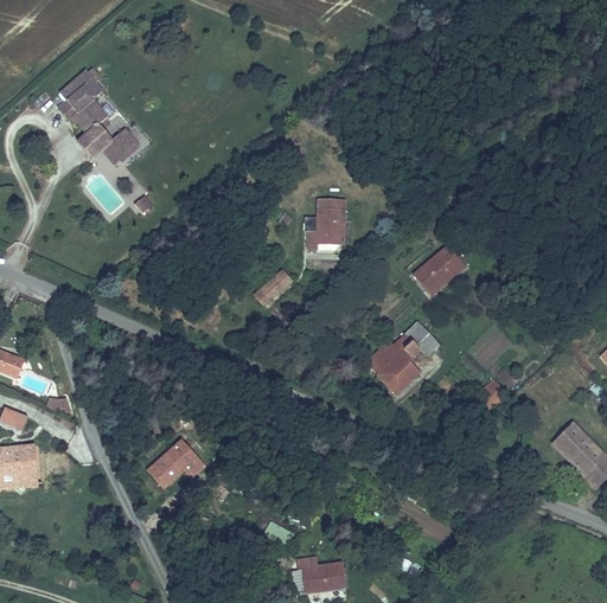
[(84,71),(61,91),(66,100),(75,110),(70,114),(84,133),(95,124),(104,117),(90,98),(101,91),(94,82),(100,77),(91,68),(85,72),(84,71)]
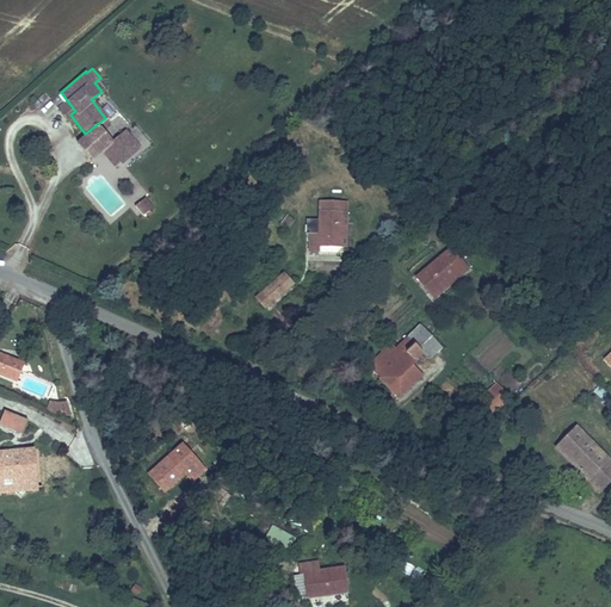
[(75,111),(67,100),(59,106),(67,118),(71,115),(75,111)]
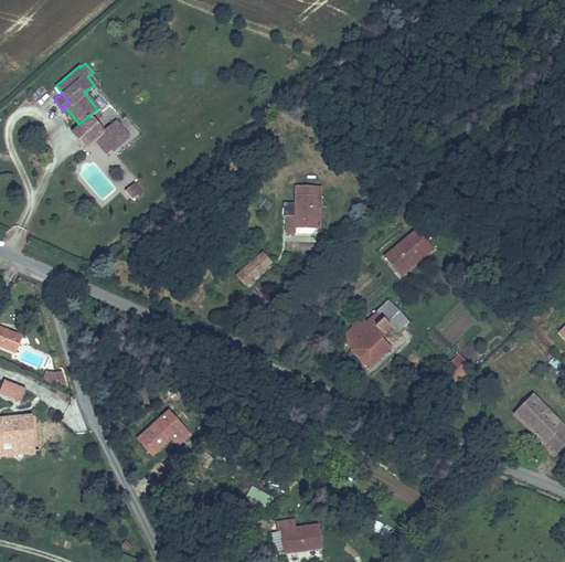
[(78,124),(70,130),(81,146),(96,134),(99,131),(88,116),(78,124)]
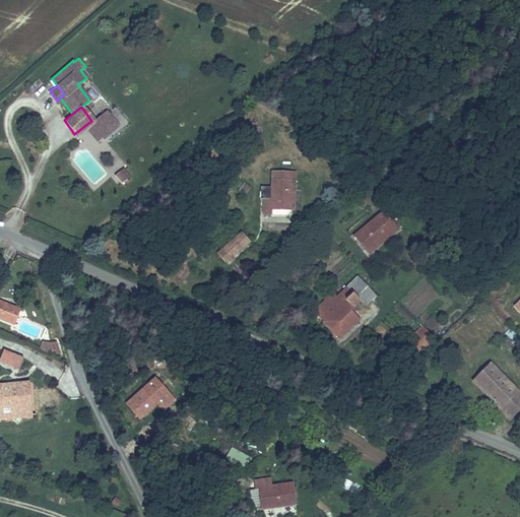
[(91,121),(88,123),(101,138),(116,127),(104,112),(91,121)]
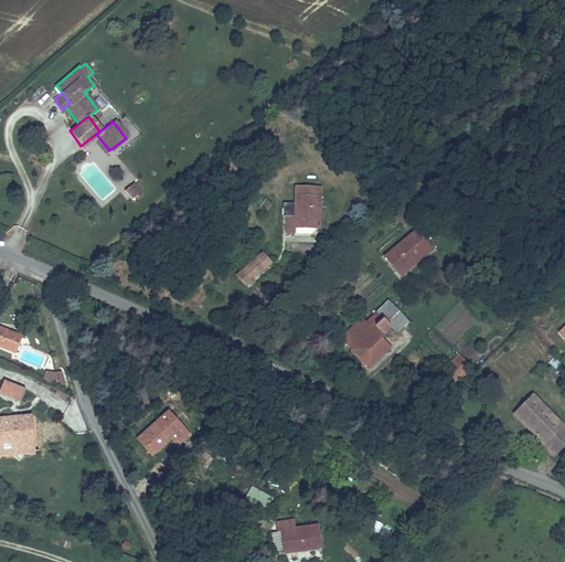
[(132,180),(123,190),(131,199),(141,190),(132,180)]
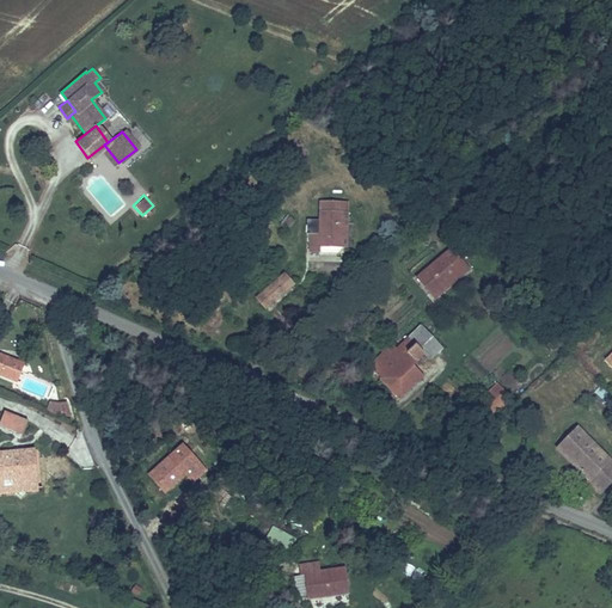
[(348,201),(319,200),(318,233),(310,233),(308,252),(320,252),(320,246),(347,247),(348,201)]
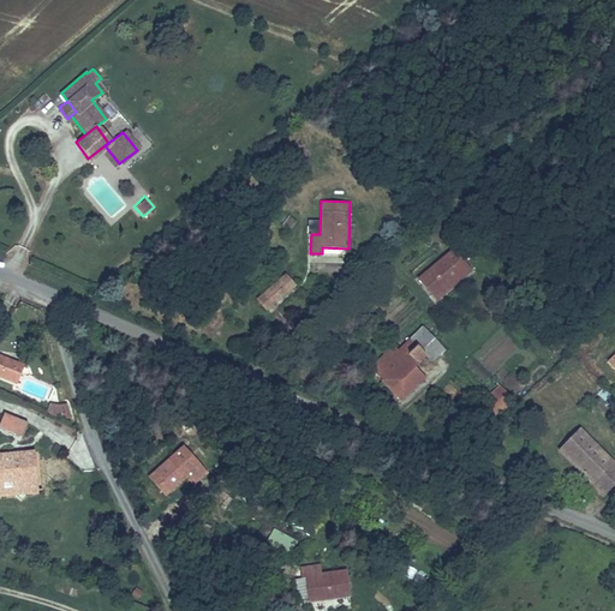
[(449,250),(418,277),(436,299),(469,271),(449,250)]
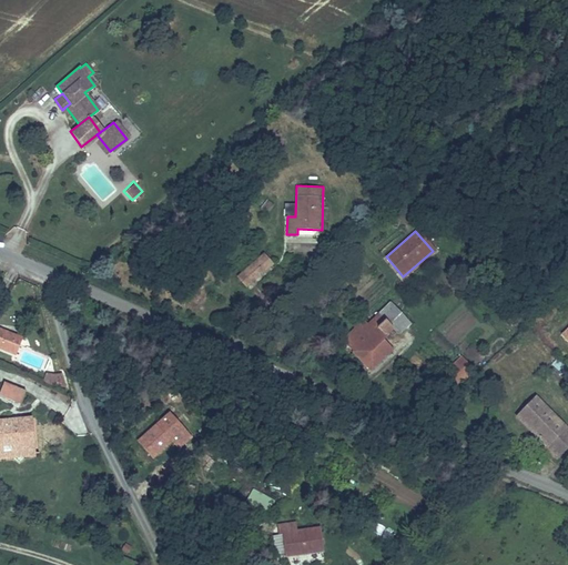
[(262,253),(236,275),(246,286),(272,264),(262,253)]
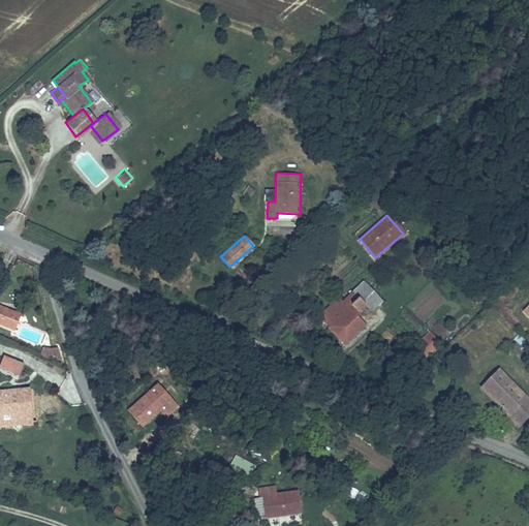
[(341,300),(337,295),(315,314),(345,346),(367,326),(362,321),(383,302),(363,279),(341,300)]
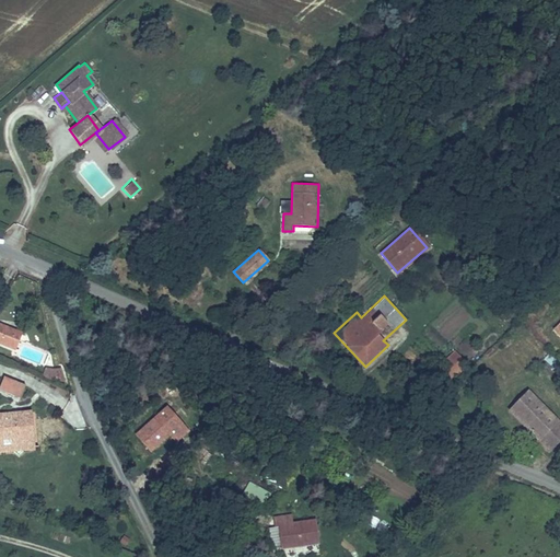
[(0,322),(0,341),(14,348),(21,331),(0,322)]
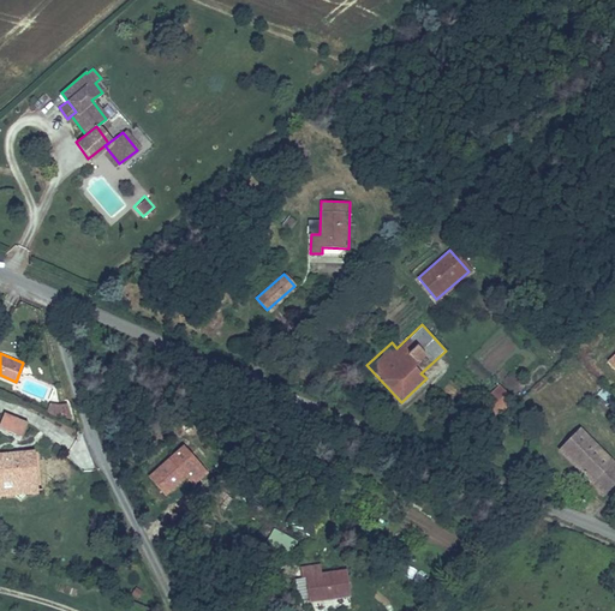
[(473,407),(484,419),(511,395),(500,383),(473,407)]
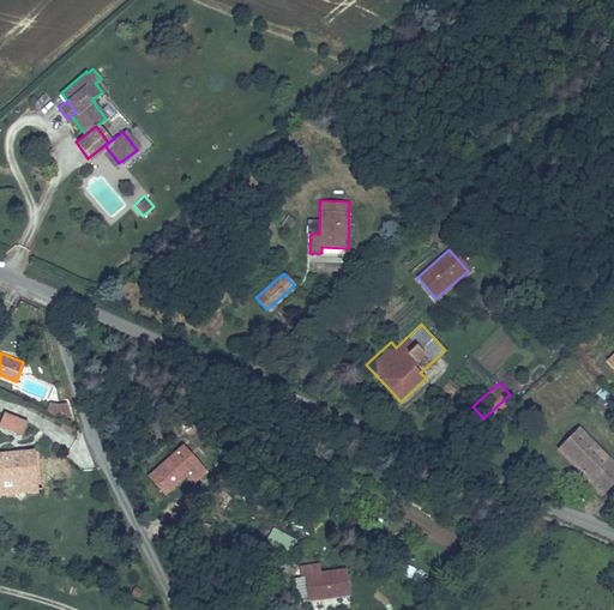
[(606,400),(613,393),(601,382),(594,390),(606,400)]
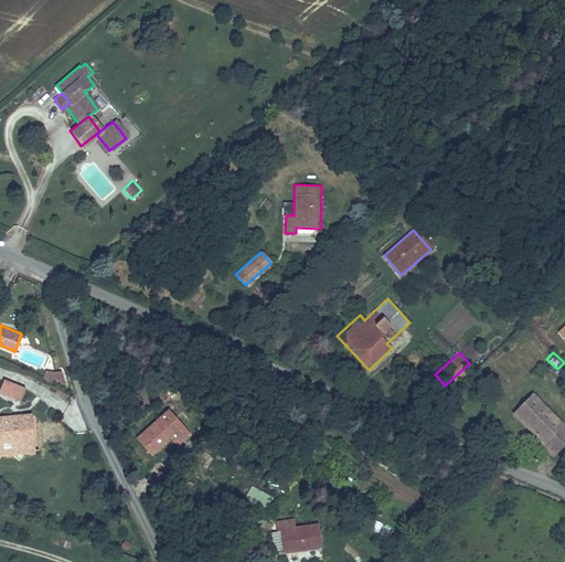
[(46,380),(60,382),(62,372),(48,371),(46,380)]
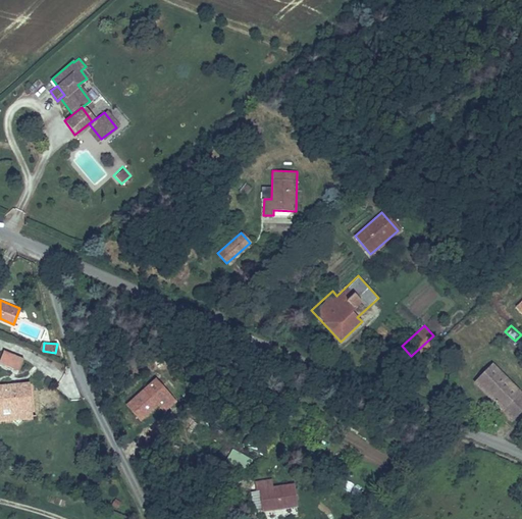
[(3,350),(0,356),(0,362),(18,370),(23,358),(3,350)]
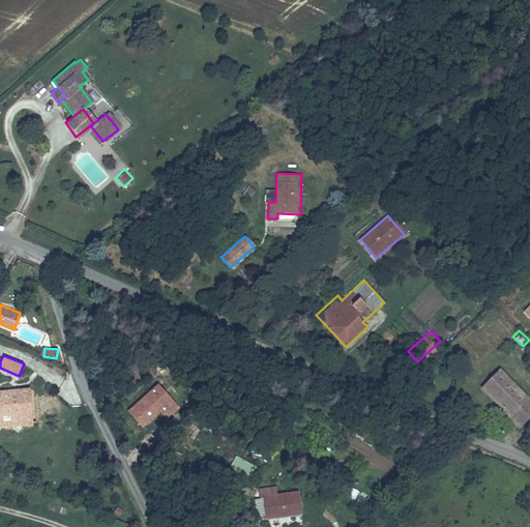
[(500,364),(480,384),(509,413),(529,393),(500,364)]
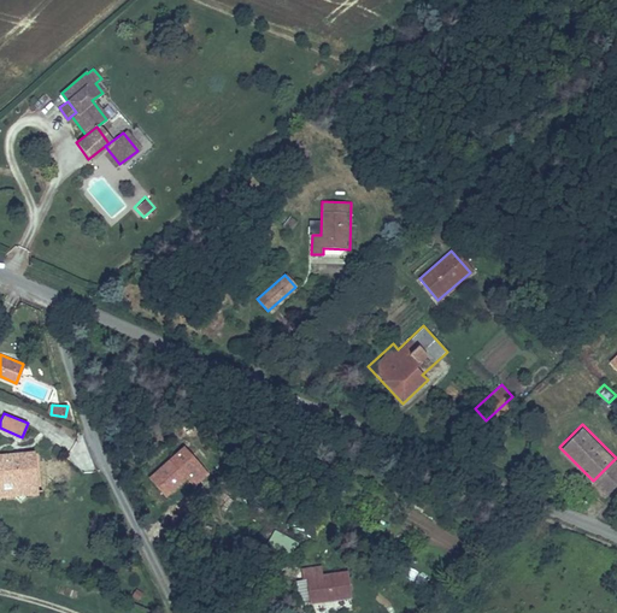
[(150,476),(166,494),(186,477),(193,484),(206,471),(183,446),(150,476)]
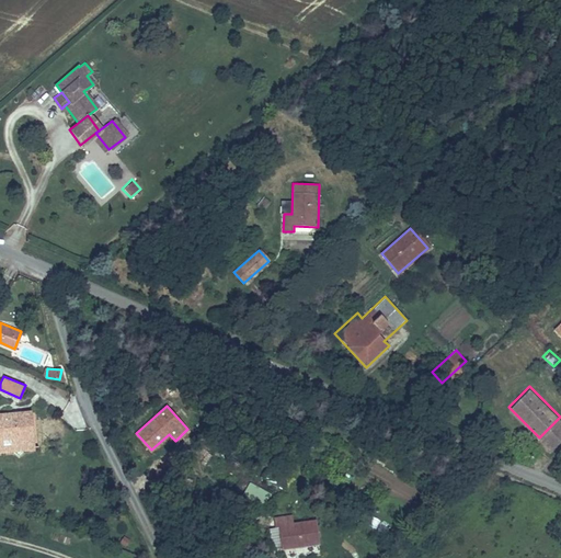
[(0,451),(35,448),(32,410),(0,412),(0,451)]
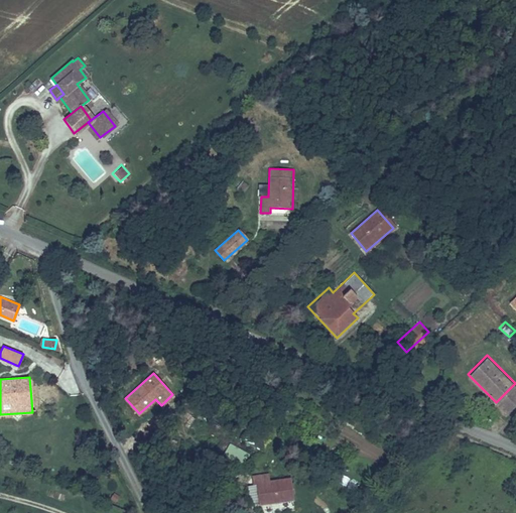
[(515,384),(515,383),(496,402),(506,411),(515,400),(515,384)]
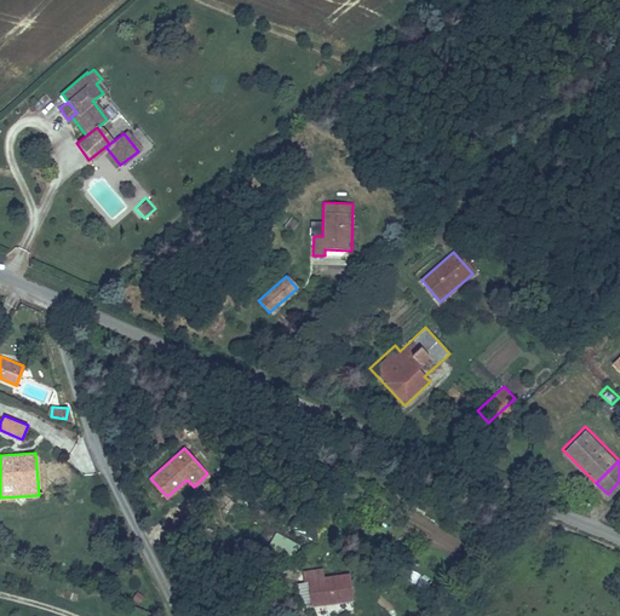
[(311,602),(311,606),(354,600),(350,573),(323,576),(322,565),(303,569),(304,580),(298,581),(300,604),(311,602)]
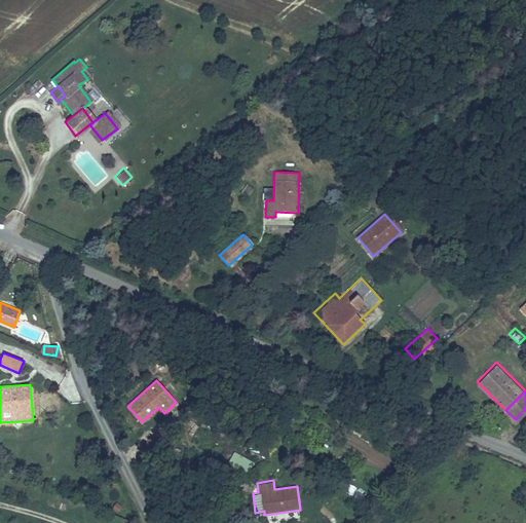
[(65,511),(67,503),(57,500),(54,508),(65,511)]
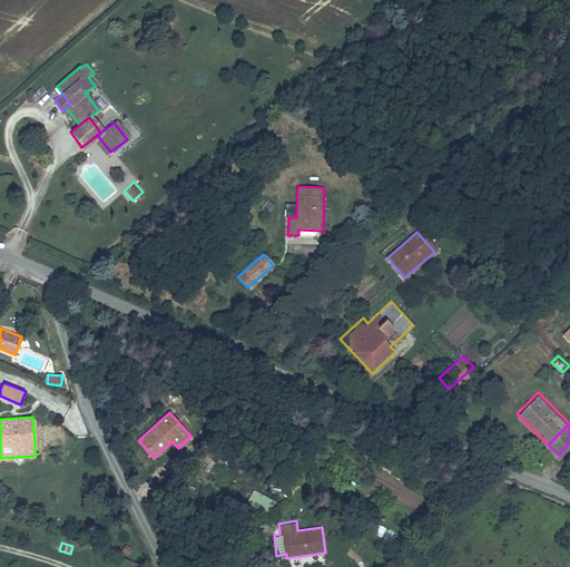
All buildings are outlined.
